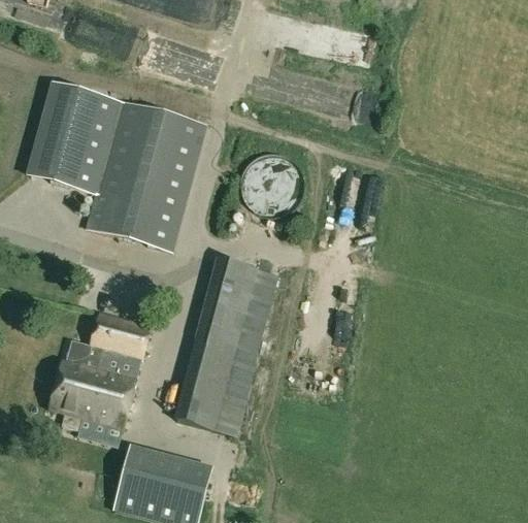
[(343,41),(350,30),(331,22),(325,33),(343,41)]
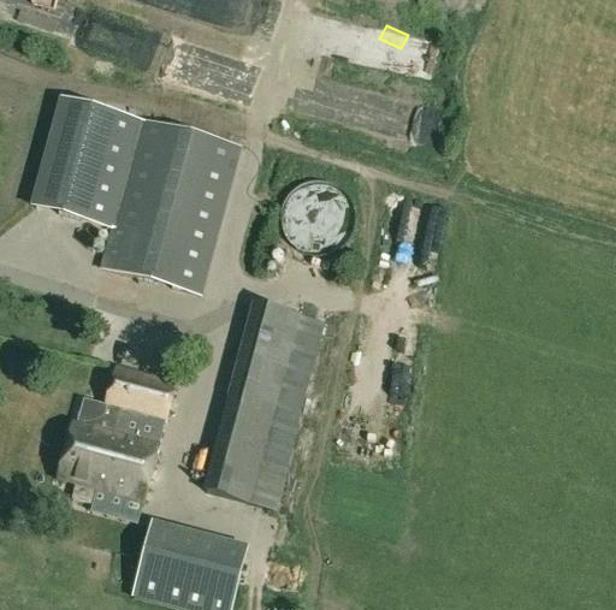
[(63,95),(35,202),(112,221),(100,267),(201,294),(241,142),(63,95)]
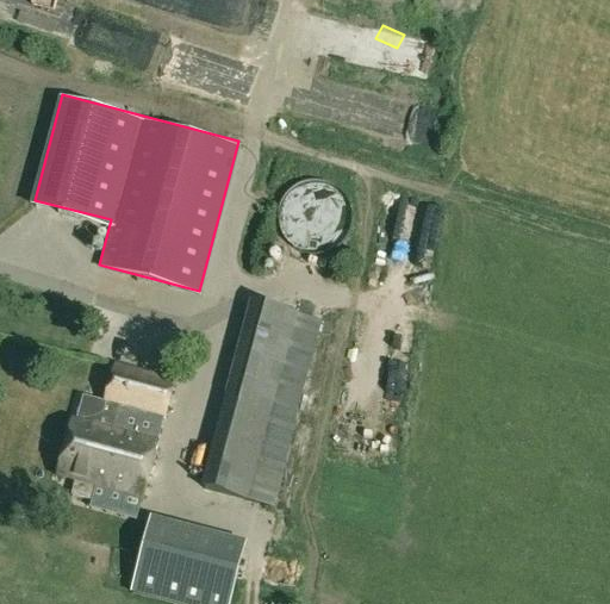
[(340,187),(334,182),(327,179),(318,176),(310,176),(302,179),(294,182),(287,187),(282,194),(279,201),(277,210),(277,218),(278,226),(281,234),(287,241),(293,246),(300,249),(309,251),(316,251),(324,250),(331,248),(337,243),(343,238),(348,231),(350,224),(352,216),(350,209),(349,200),(346,193),(340,187)]
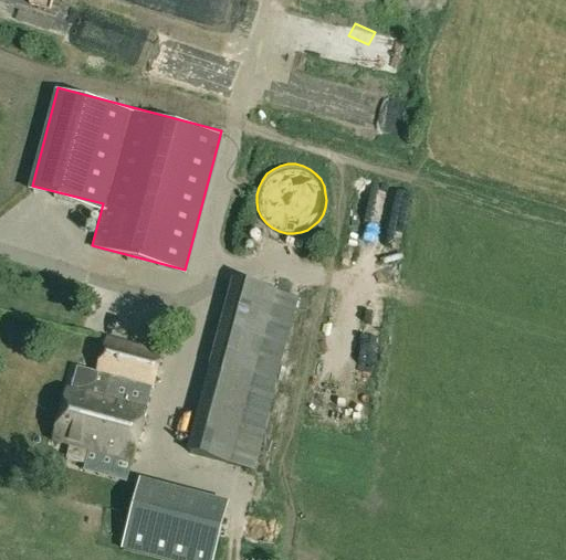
[(359,201),(359,224),(383,224),(383,201),(359,201)]
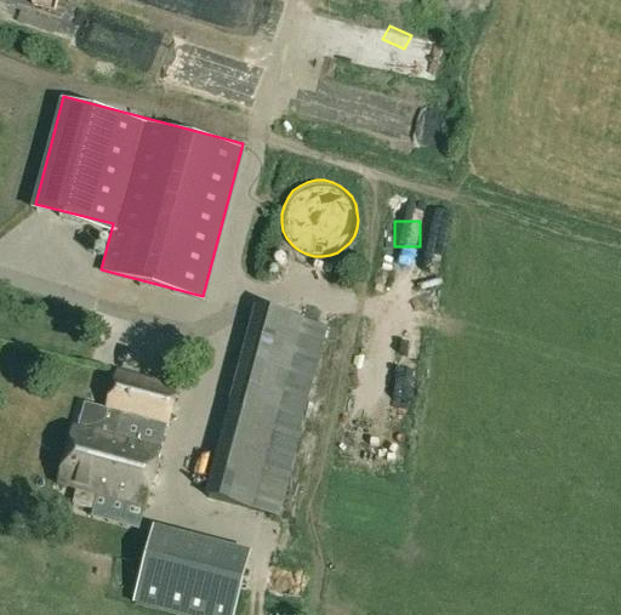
[(204,493),(277,512),(326,322),(254,302),(204,493)]
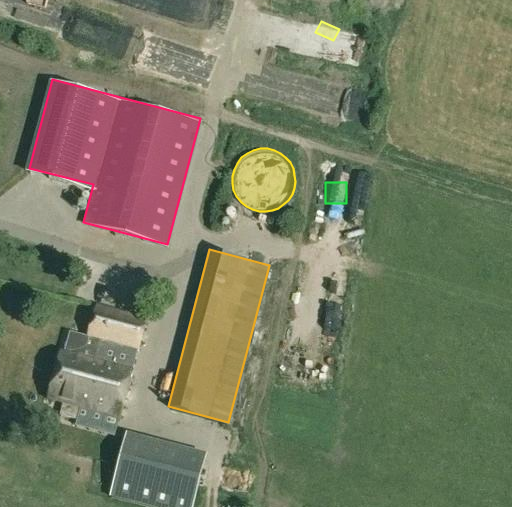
[(148,315),(95,302),(87,335),(83,334),(78,353),(60,348),(48,396),(120,415),(133,366),(96,357),(100,340),(139,351),(148,315)]
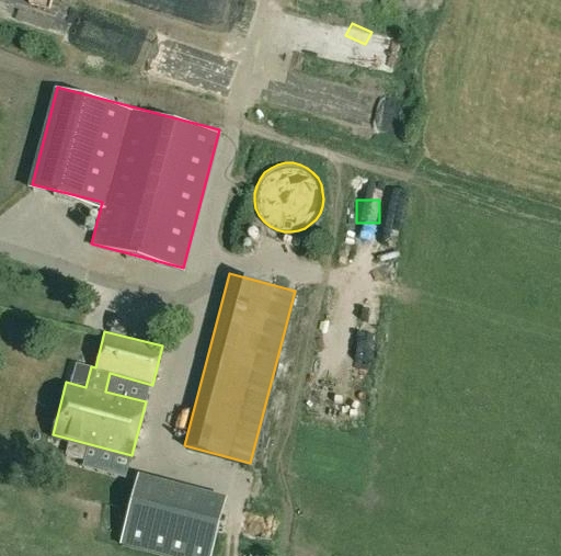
[(208,555),(224,501),(138,478),(122,542),(174,555),(208,555)]
